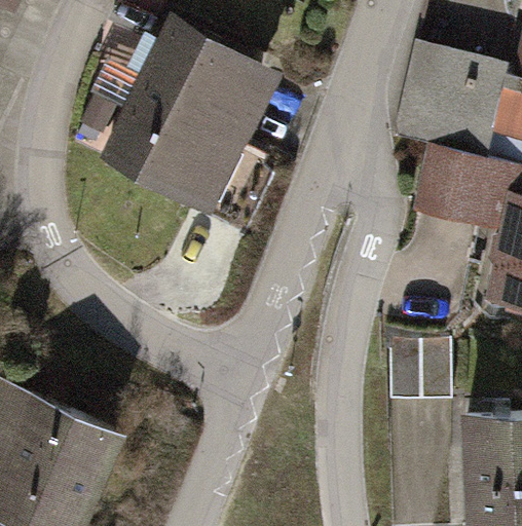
[(270,76),(159,26),(75,211),(186,261),(270,76)]
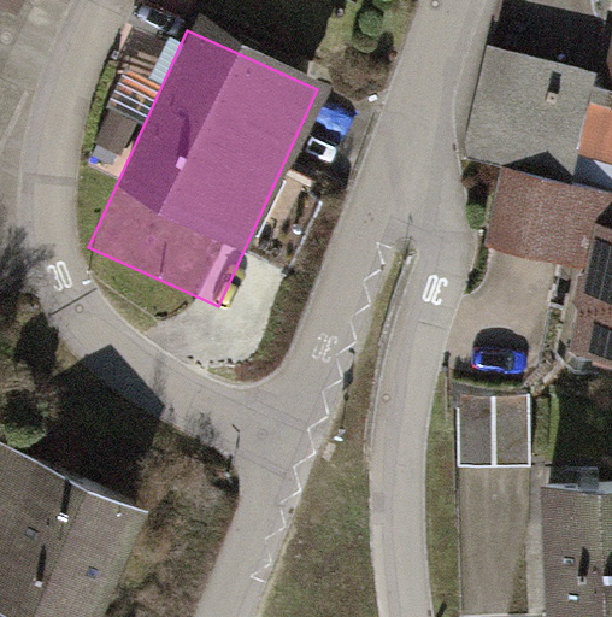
[(586,66),(490,48),(471,148),(568,166),(586,66)]
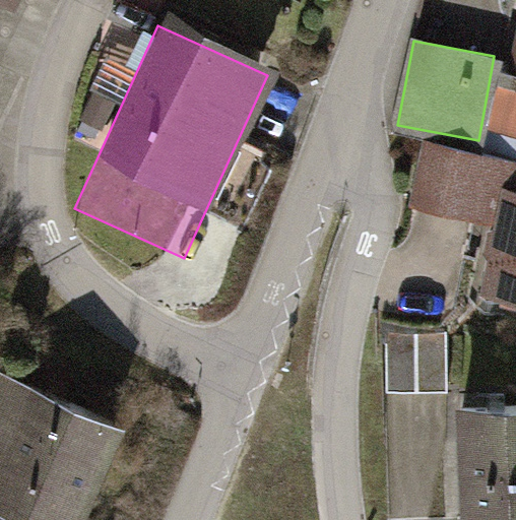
[(515,84),(498,80),(482,141),(515,148),(515,84)]
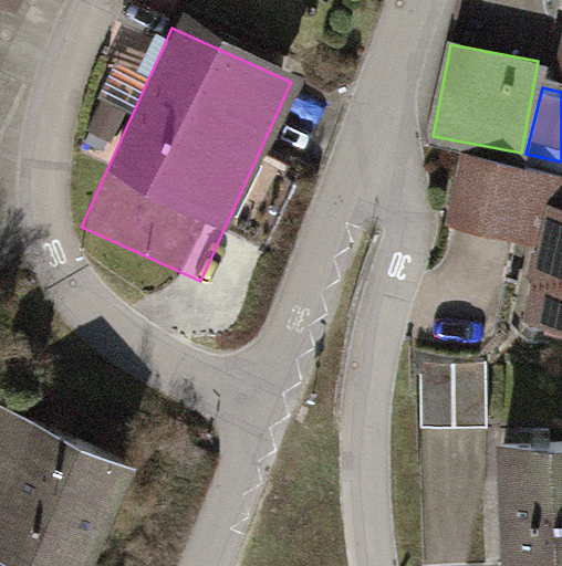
[(551,190),(460,163),(440,227),(531,254),(551,190)]
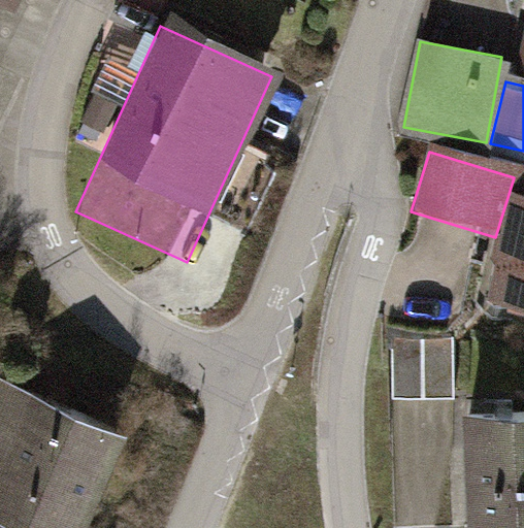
[(523,191),(492,293),(523,302),(523,191)]
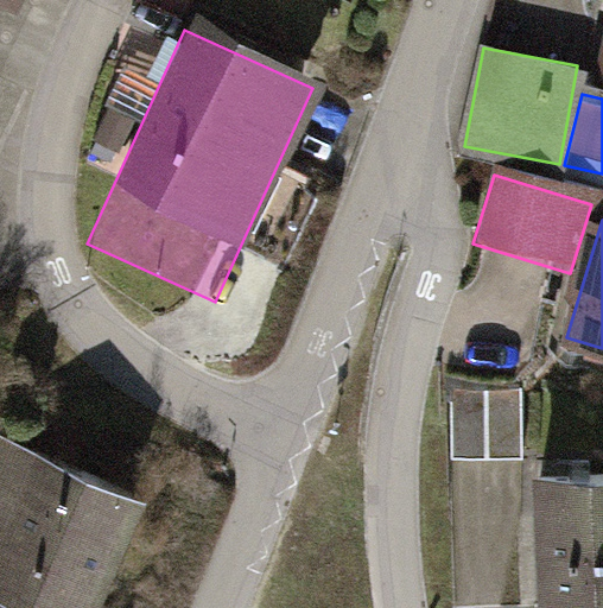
[(521,388),(461,390),(462,461),(524,460),(521,388)]
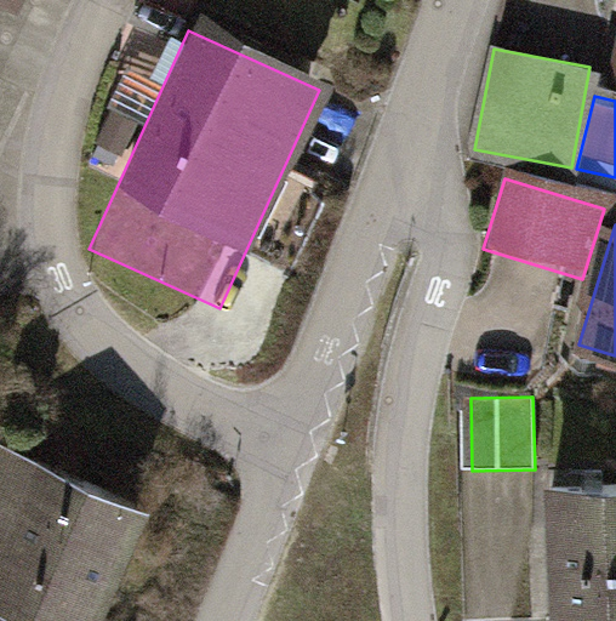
[(0,607),(36,620),(95,620),(141,505),(0,449),(0,607)]
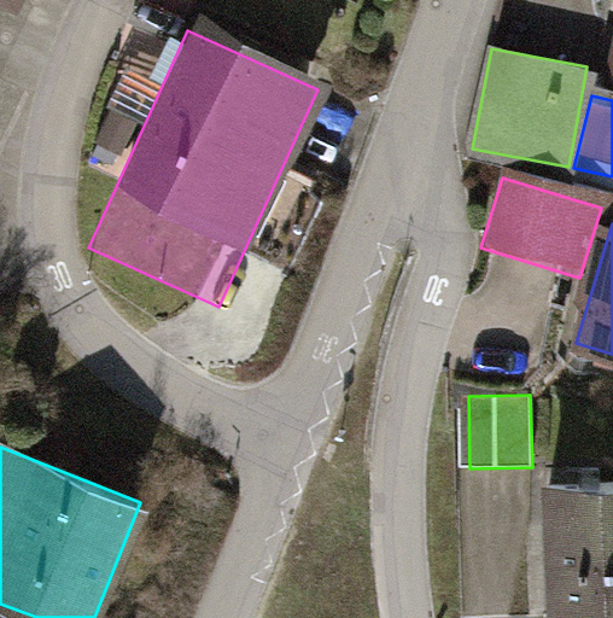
[(612,477),(562,479),(566,617),(612,614),(612,477)]
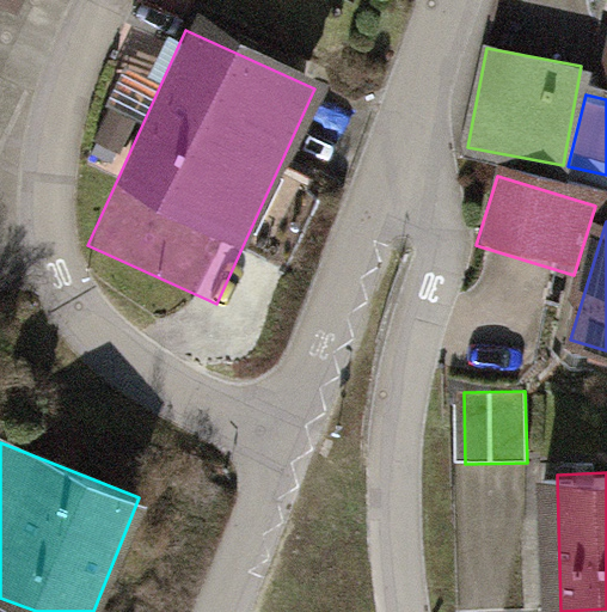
All buildings are outlined.
